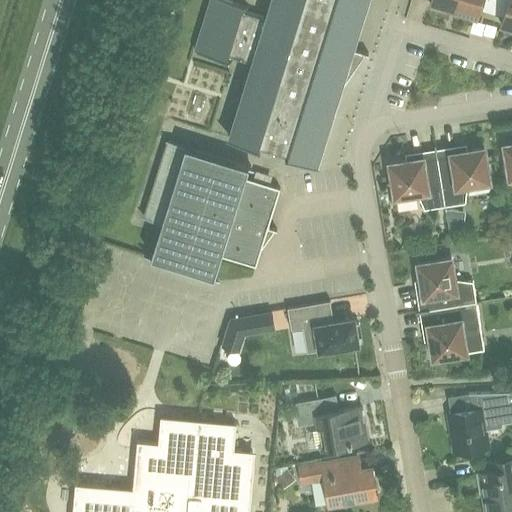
[(271,0),(266,18),(241,10),(243,5),(228,0),(211,0),(196,51),(226,60),(227,55),(252,63),(229,138),(259,147),(260,144),(285,152),(284,155),(314,164),(365,0),(271,0)]
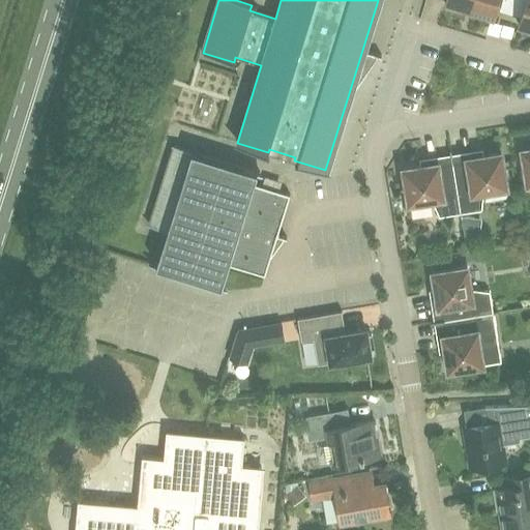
[(444,0),(444,1),(468,8),(470,0),(444,0)]
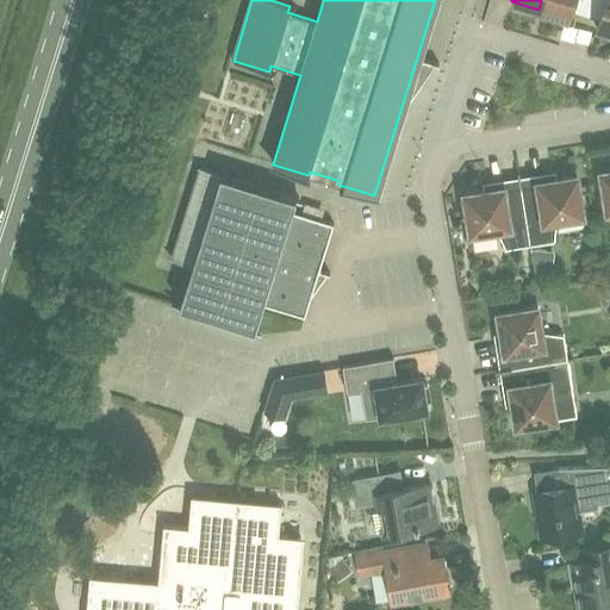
[(572,0),(541,0),(539,10),(567,18),(570,10),(572,0)]
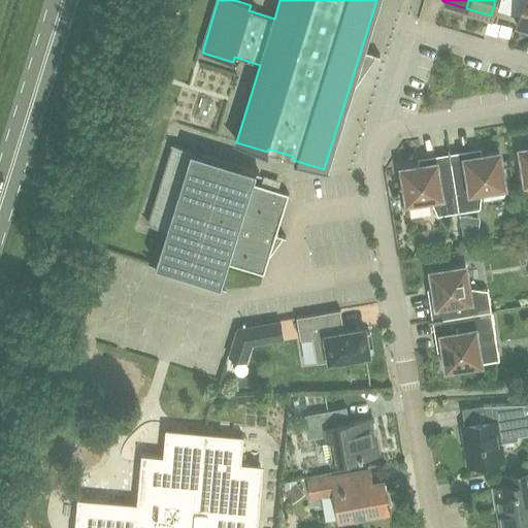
[(527,0),(522,0),(516,23),(521,25),(520,28),(527,30),(527,0)]
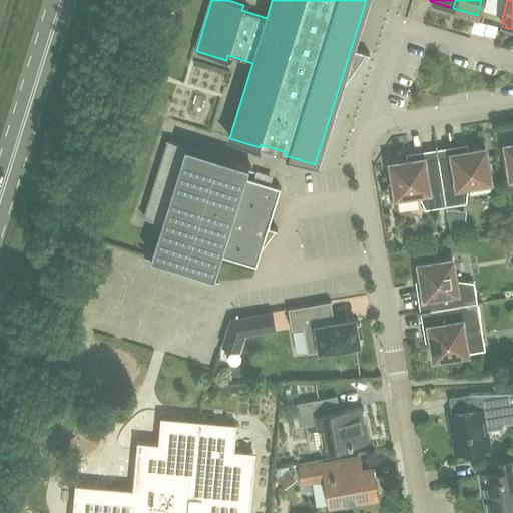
[(255,266),(280,187),(244,176),(248,165),(168,140),(144,217),(162,222),(151,258),(215,278),(222,255),(255,266)]
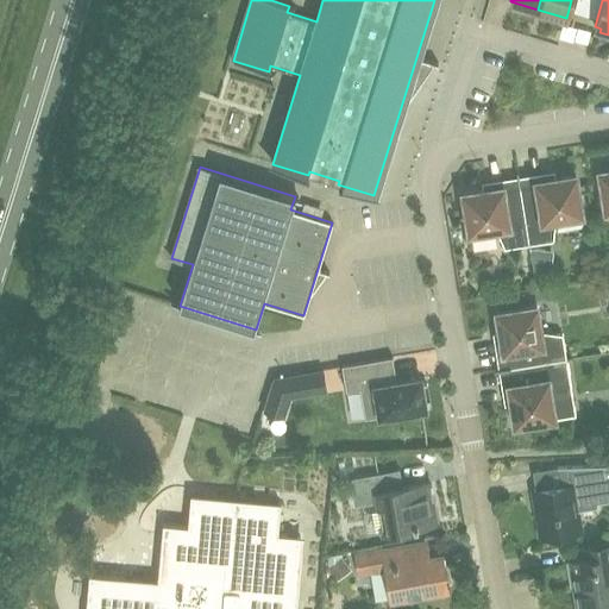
[(535,183),(519,186),(528,244),(553,240),(556,218),(582,214),(576,174),(535,181),(535,183)]
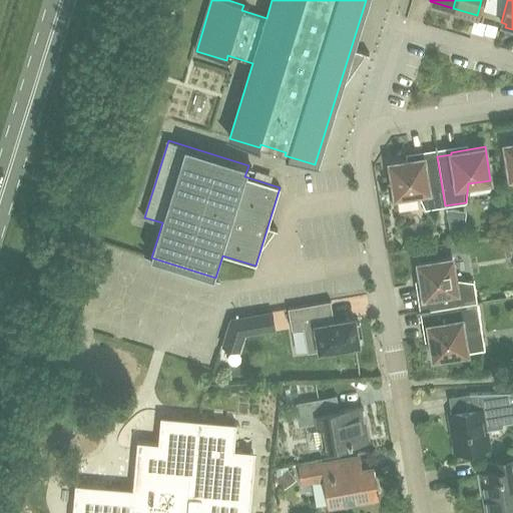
[(423,156),(390,162),(395,195),(417,192),(425,209),(445,205),(437,156),(424,158),(423,156)]
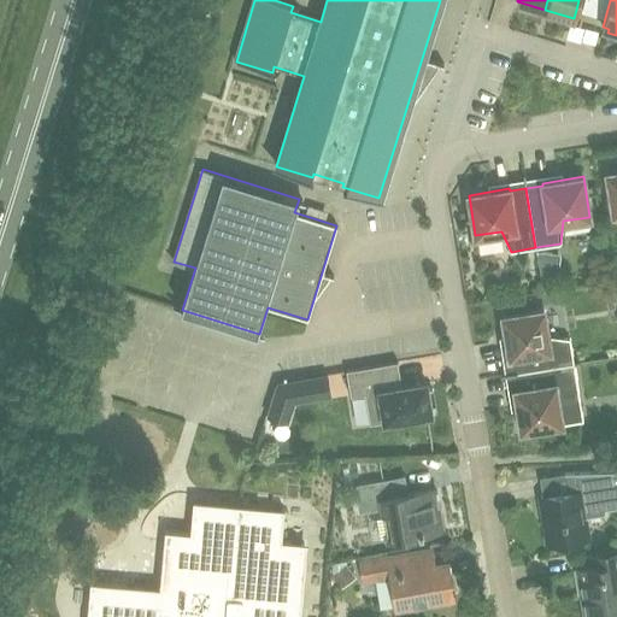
[(558,270),(540,271),(542,291),(556,289),(558,270)]
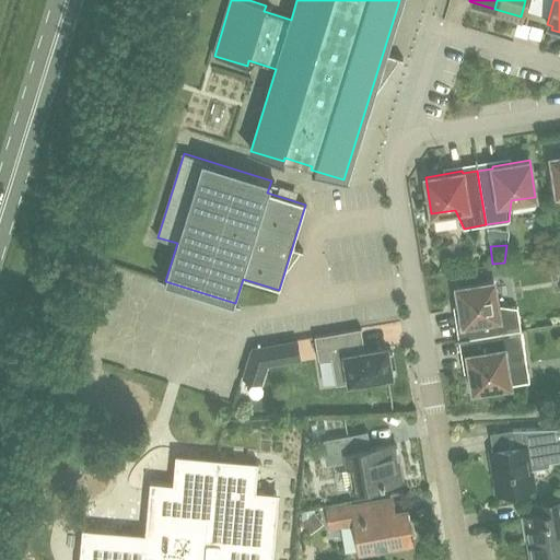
[(464,323),(466,337),(521,329),(516,306),(497,304),(492,280),(456,287),(462,323),(464,323)]
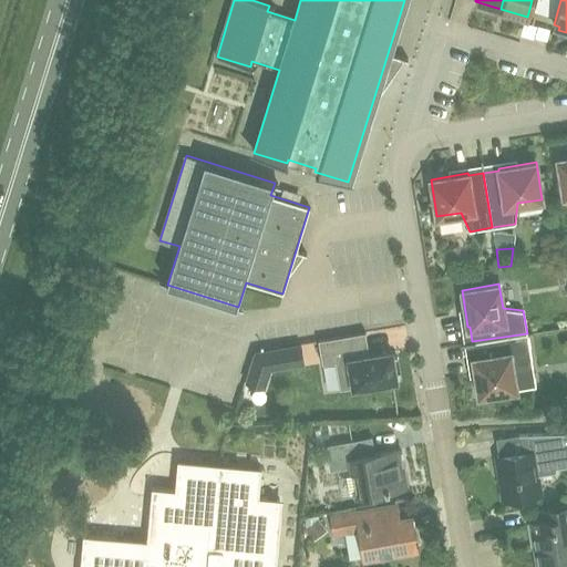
[(412,327),(399,331),(404,347),(418,342),(412,327)]
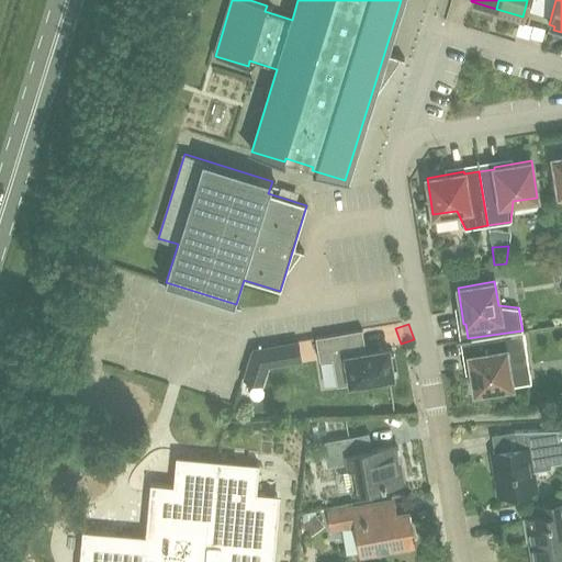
[(359,352),(356,329),(317,336),(322,359),(335,357),(339,383),(349,382),(349,384),(393,378),(392,369),(396,369),(393,353),(389,355),(388,347),(359,352)]
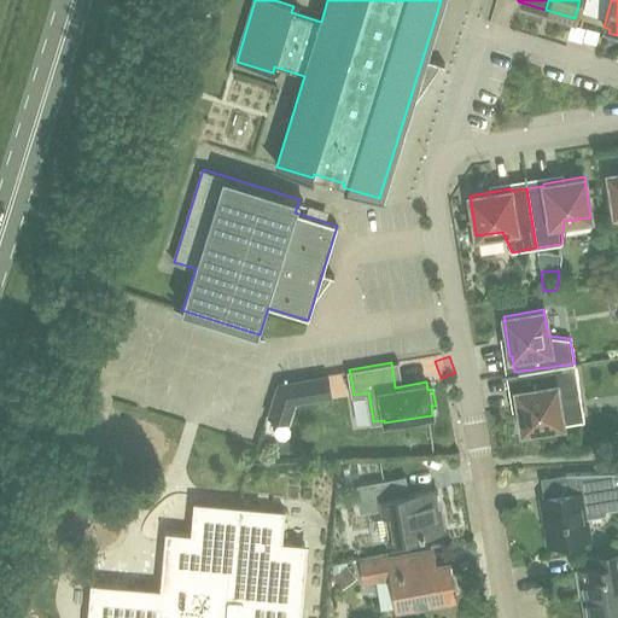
[(522,430),(563,424),(584,420),(579,394),(575,363),(514,372),(518,389),(516,390),(519,410),(522,430)]
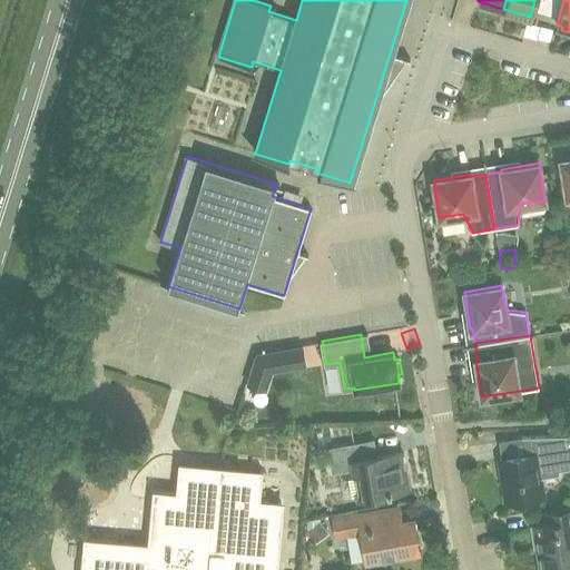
[(269,369),(303,363),(301,345),(255,353),(252,363),(269,369)]
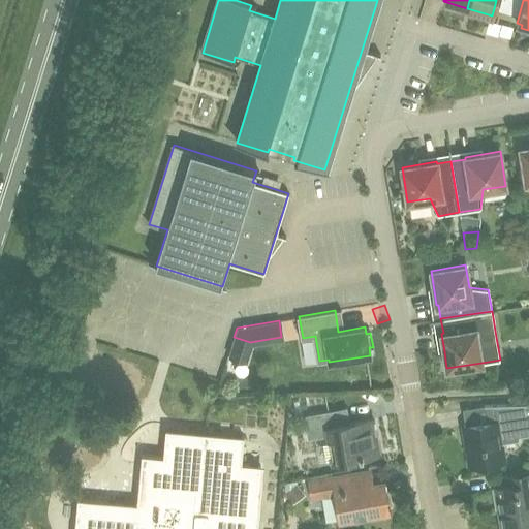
[(462,409),(465,426),(463,426),(470,466),(503,461),(501,443),(519,440),(519,436),(528,434),(528,403),(514,404),(484,405),(462,409)]
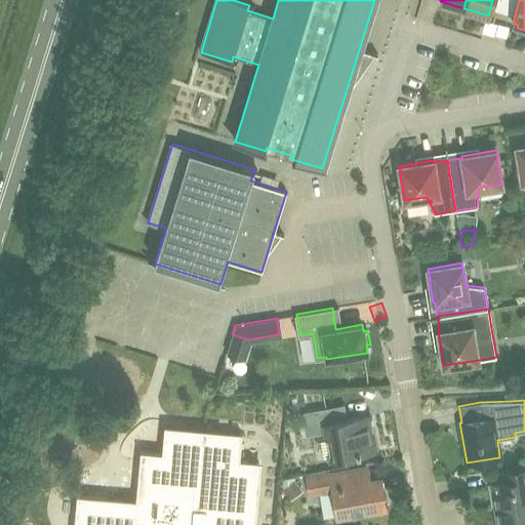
[(330,459),(375,451),(369,416),(330,423),(327,408),(301,412),(306,436),(325,432),(330,459)]
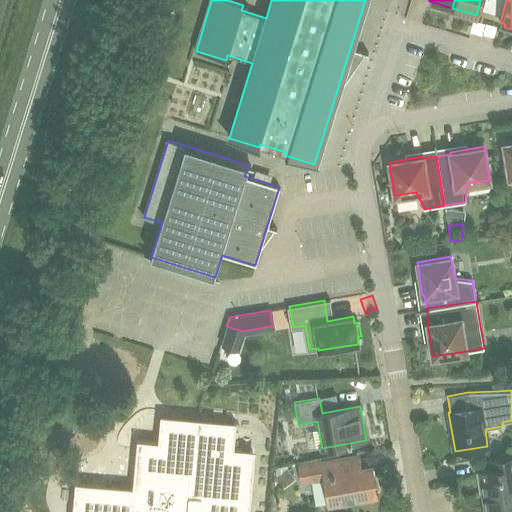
[(250,511),(257,445),(236,443),(238,417),(164,410),(162,436),(140,434),(136,482),(78,476),(74,511),(250,511)]
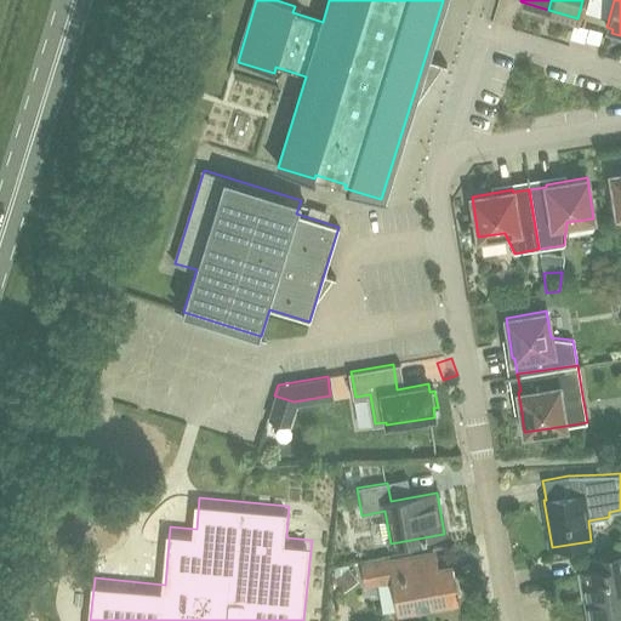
[(582,558),(585,570),(580,571),(585,600),(620,593),(620,551),(611,553),(582,558)]
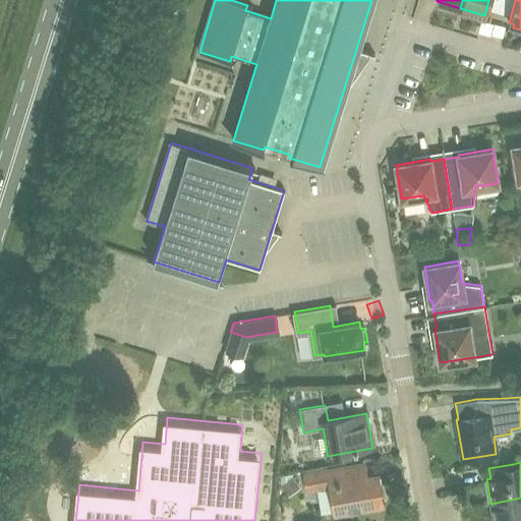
[(302,475),(305,488),(332,484),(336,510),(334,511),(335,512),(383,503),(378,475),(353,479),(350,466),(302,475)]
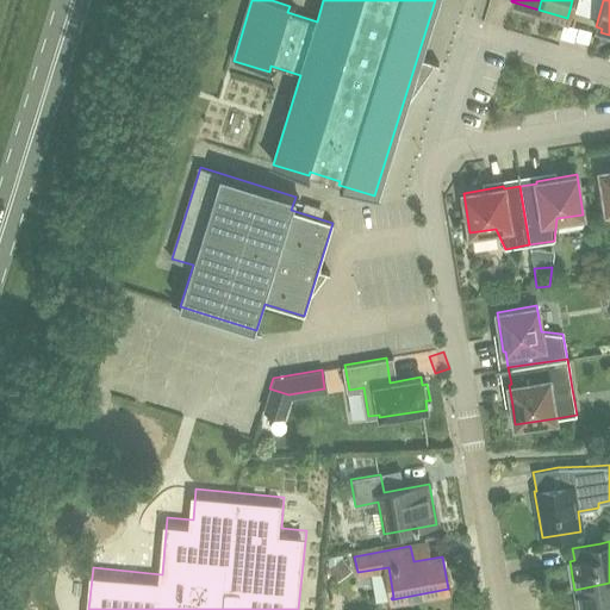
[(609,609),(609,583),(574,590),(577,609),(609,609)]
